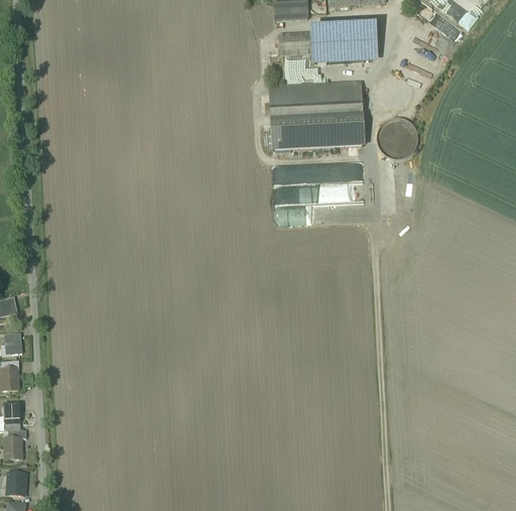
[(290,0),(273,1),(274,20),(309,18),(308,0),(290,0)]
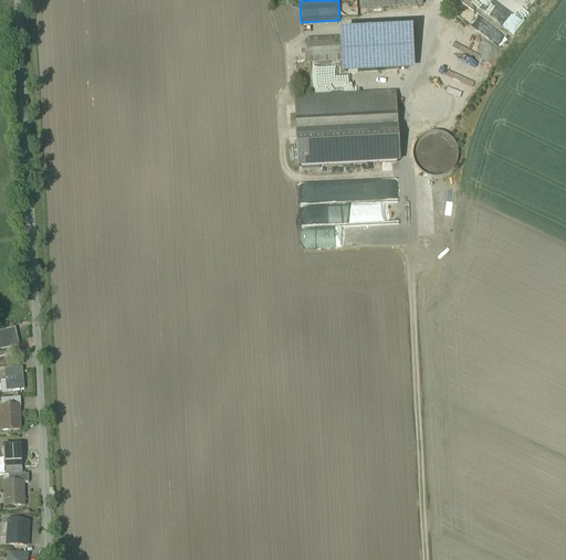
[(339,33),(306,35),(307,59),(342,56),(343,70),(415,66),(412,27),(339,31),(339,33)]
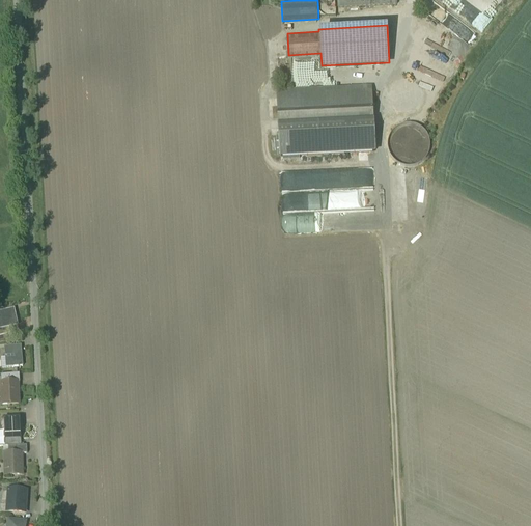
[(454,58),(421,32),(394,66),(390,73),(397,78),(399,76),(401,76),(404,75),(407,75),(410,75),(412,75),(414,76),(416,77),(417,78),(419,80),(420,81),(421,83),(430,90),(454,58)]
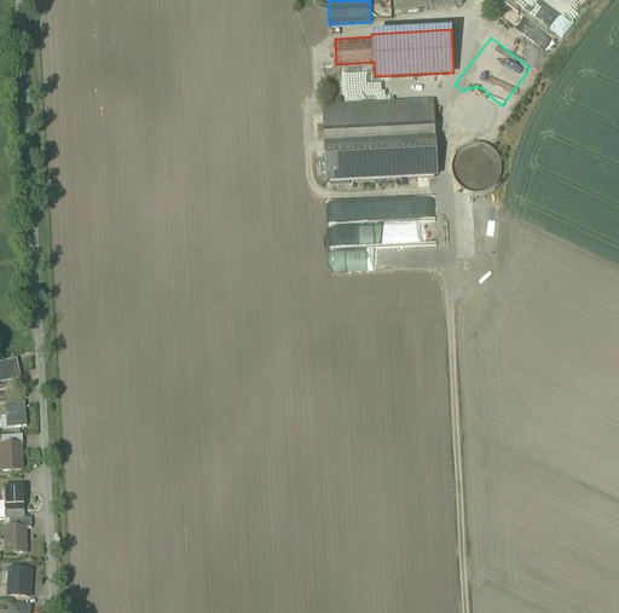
[(478,87),(474,87),(472,87),(468,88),(466,88),(463,91),(462,92),(460,93),(458,97),(456,99),(456,102),(455,104),(455,107),(455,109),(456,111),(457,114),(458,116),(460,119),(461,120),(463,122),(466,123),(469,125),(472,126),(475,126),(478,126),(480,125),(484,123),(486,121),(489,120),(490,119),(491,116),(492,114),(493,110),(493,108),(493,105),(493,104),(493,102),(492,99),(491,97),(490,94),(489,93),(486,91),(485,90),(482,88),(480,87),(478,87)]
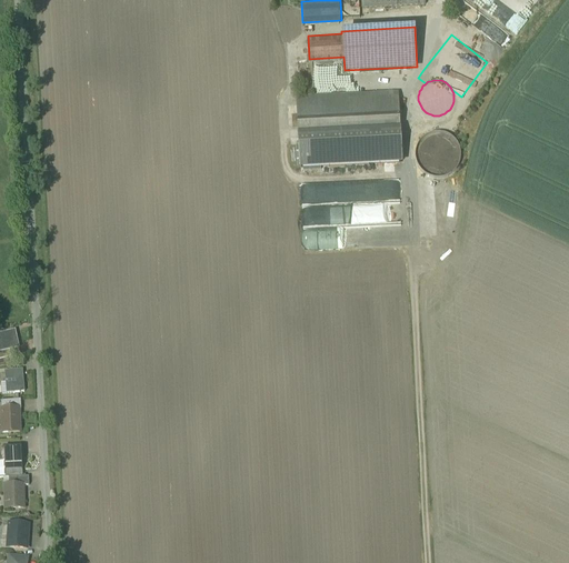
[(398,90),(297,94),(300,163),(401,159),(398,90)]
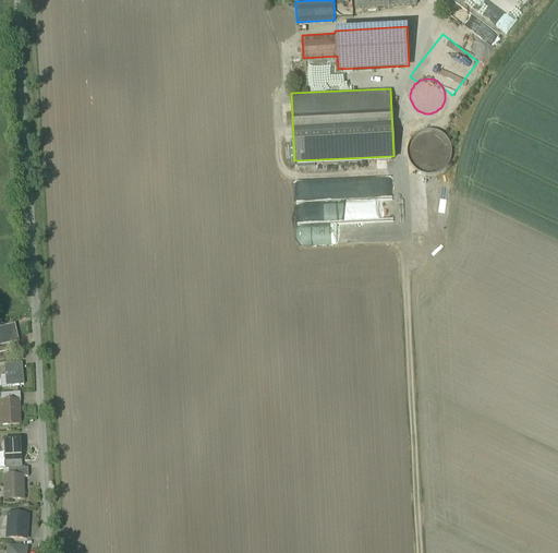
[(408,151),(410,158),(414,164),(420,169),(427,171),(435,170),(441,168),(448,163),(451,157),(452,149),(452,142),(449,135),(444,130),(437,127),(431,125),(423,127),(416,130),(411,136),(408,143),(408,151)]
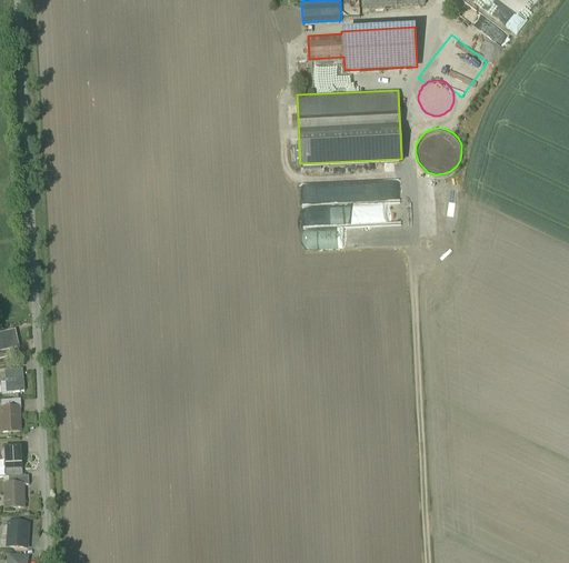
[(16,327),(0,329),(0,339),(2,347),(2,348),(10,345),(19,343),(16,327)]
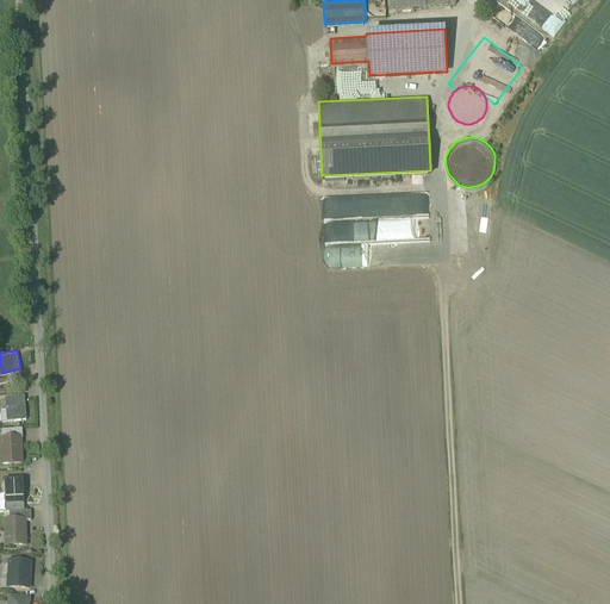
[(11,371),(2,373),(2,372),(0,372),(0,381),(12,379),(11,371)]
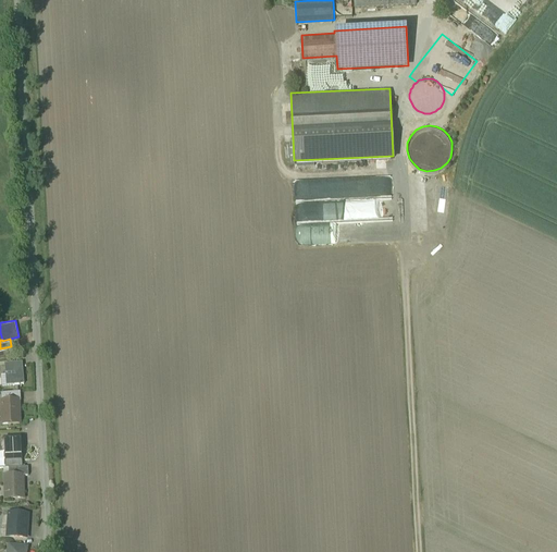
[(22,358),(5,359),(7,371),(12,370),(13,381),(24,380),(22,358)]
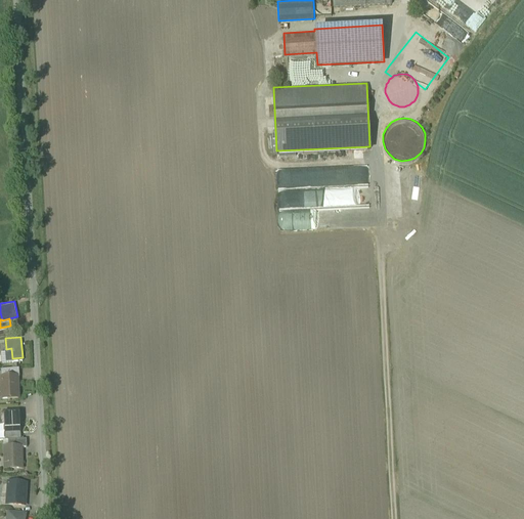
[(19,364),(1,366),(1,374),(17,374),(18,374),(19,374),(19,364)]
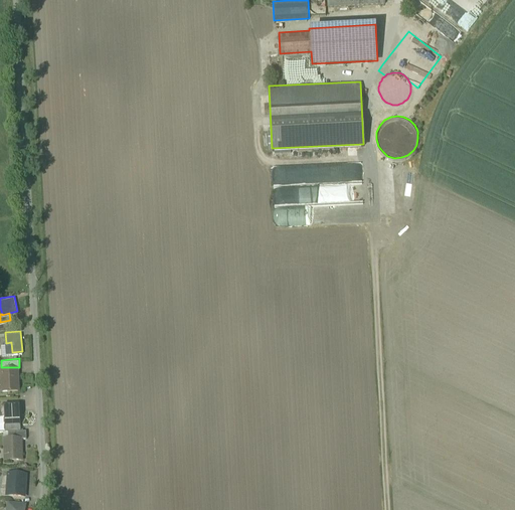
[(17,367),(1,367),(2,378),(7,378),(7,388),(18,387),(18,367),(17,367)]
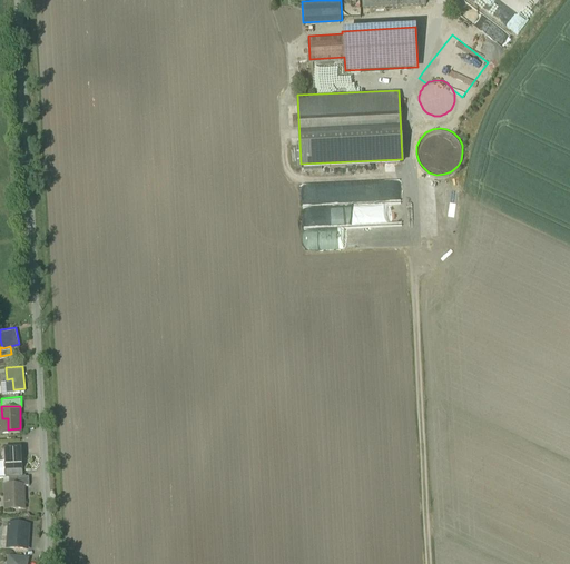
[(21,443),(3,444),(5,456),(10,455),(10,466),(22,466),(21,443)]
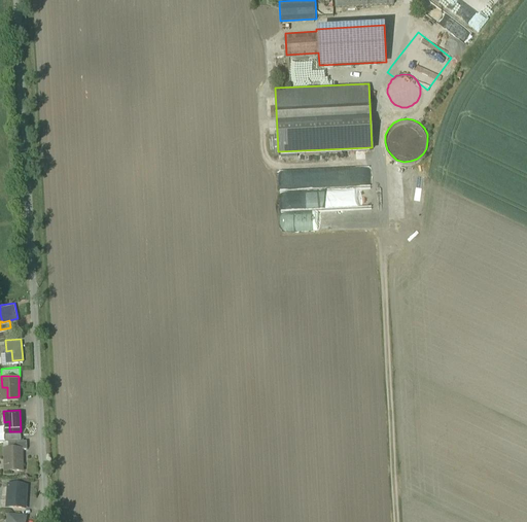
[(22,439),(8,439),(9,446),(22,446),(27,446),(27,438),(22,439)]
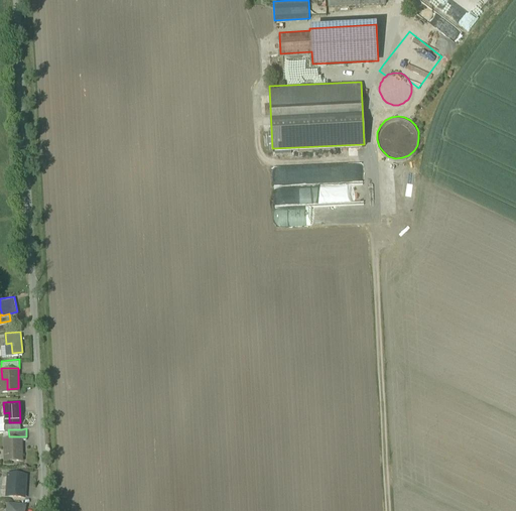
[(9,436),(5,436),(5,448),(10,448),(11,458),(22,458),(21,436),(9,436)]
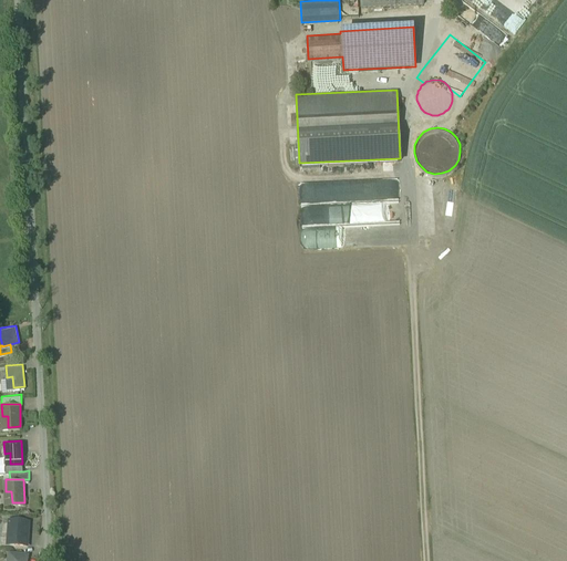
[(28,520),(11,518),(10,530),(16,530),(14,541),(26,542),(28,520)]
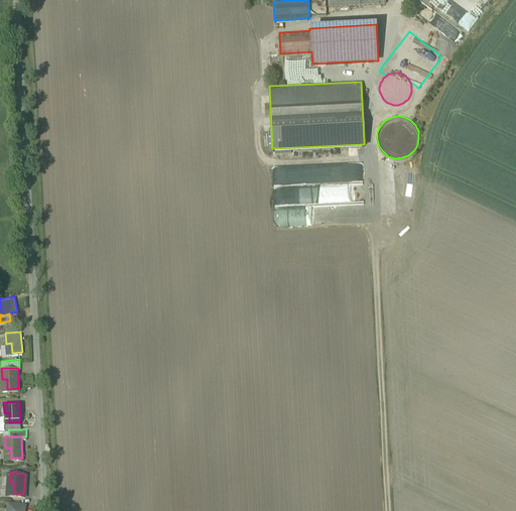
[(25,502),(9,501),(8,508),(24,510),(25,502)]
